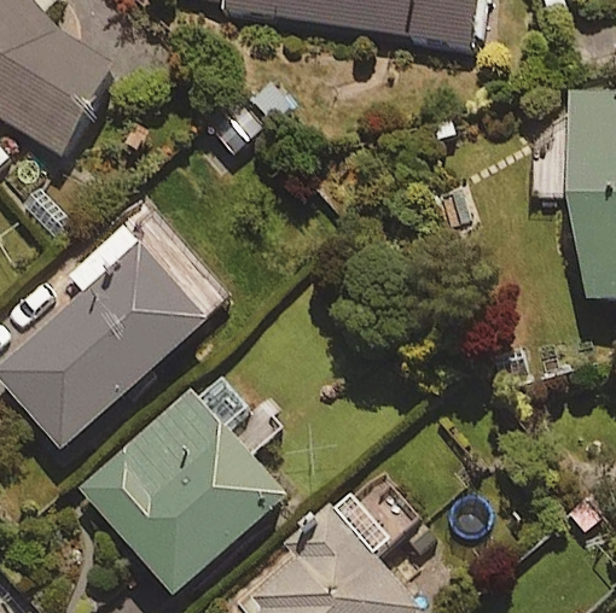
[(0,120),(64,157),(109,66),(47,18),(59,0),(0,0),(0,120)]
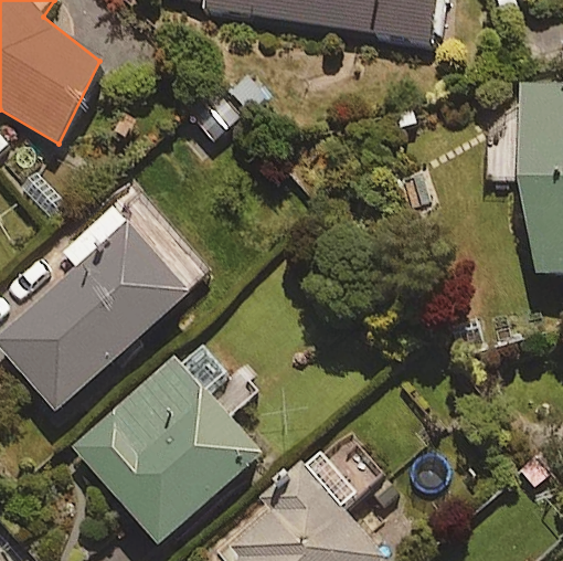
[(202,0),(201,4),(432,42),(437,0),(202,0)]
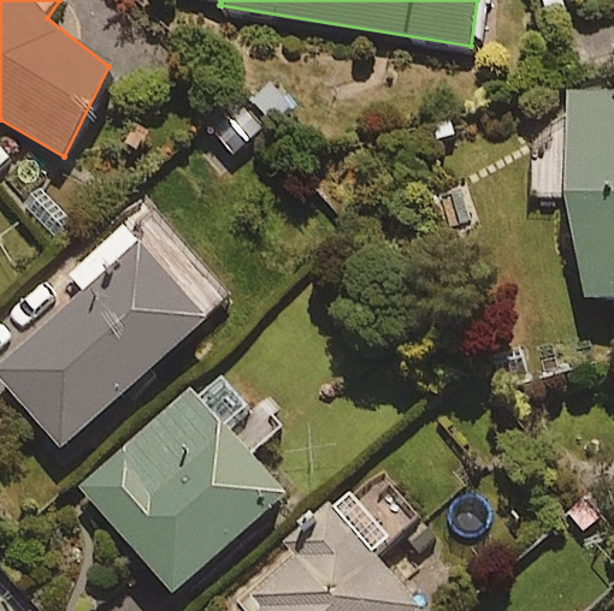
[(570,114),(548,116),(548,161),(571,158),(574,300),(613,298),(613,93),(568,94),(570,114)]
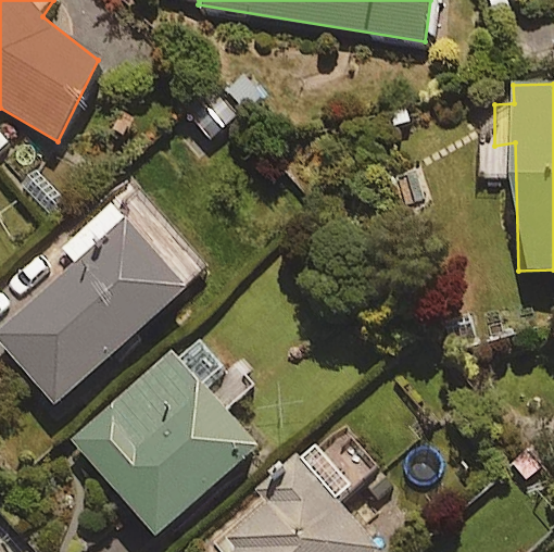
[(185,289),(109,201),(59,245),(74,262),(0,325),(0,339),(54,402),(185,289)]
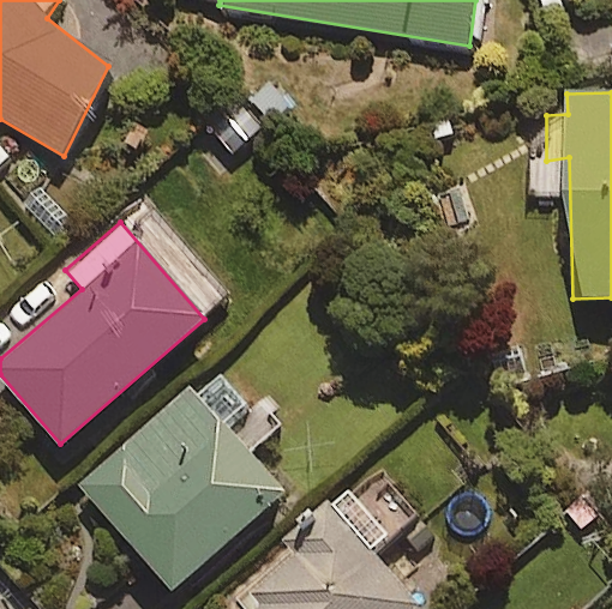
[(249,406),(213,366),(78,483),(172,590),(285,490),(249,450),(282,420),(262,396),(249,406)]
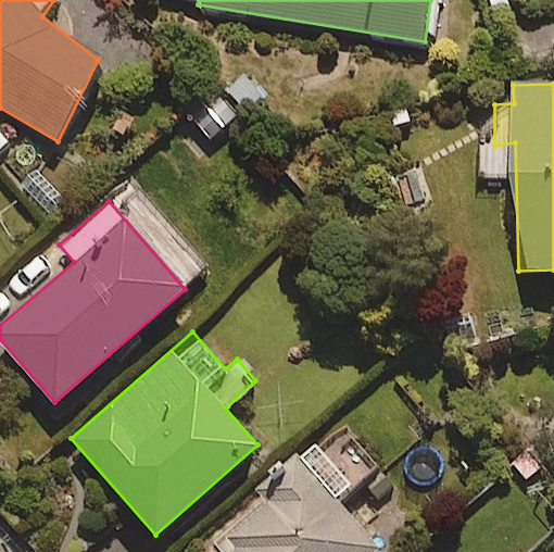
[(348,489),(315,452),(222,535),(234,547),(227,551),(375,551),(379,548),(337,499),(348,489)]
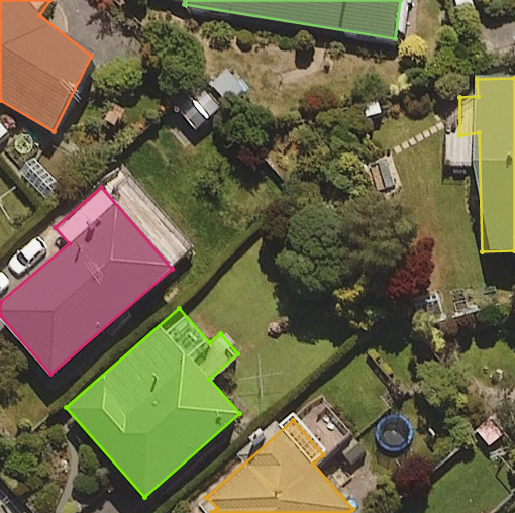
All buildings are outlined.
